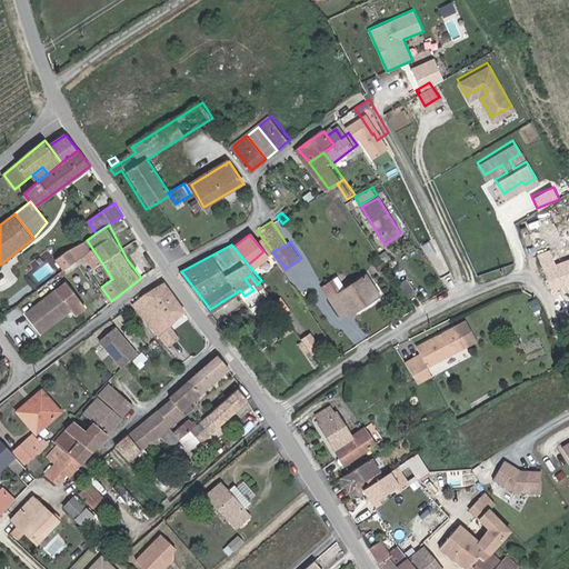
[(77,259),(69,248),(56,258),(65,269),(77,259)]
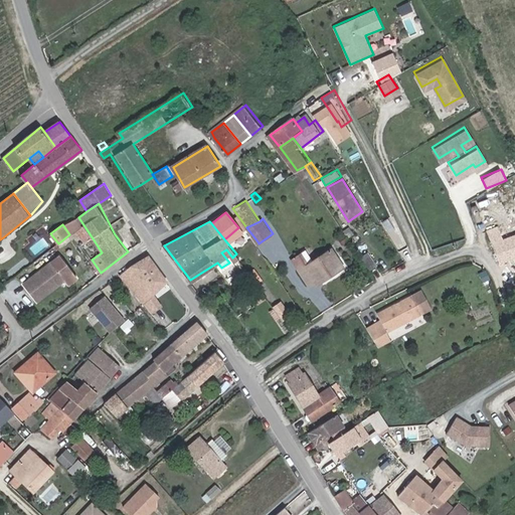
[(514,234),(490,244),(498,265),(514,258),(514,234)]
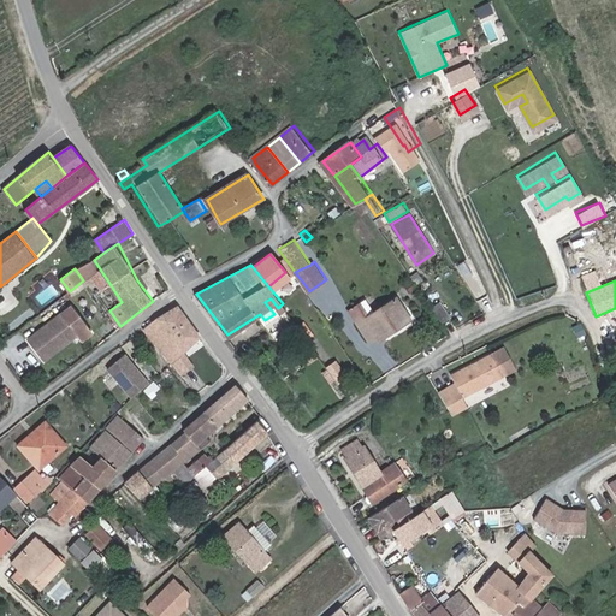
[(414,317),(400,296),(368,315),(367,313),(357,319),(372,339),(381,335),(383,337),(414,317)]
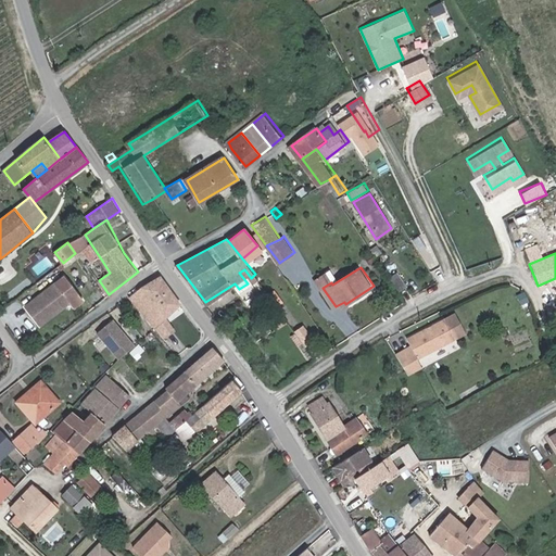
[(409,287),(400,272),(393,277),(403,291),(409,287)]
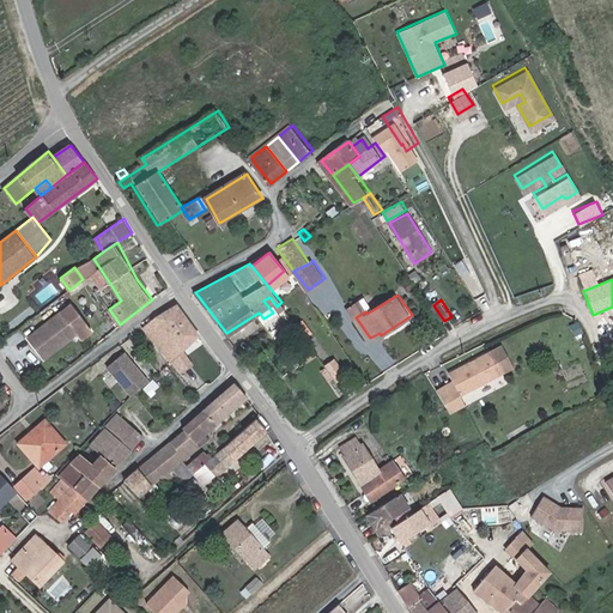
[(200,334),(178,305),(159,316),(161,317),(147,327),(159,343),(173,360),(200,334)]
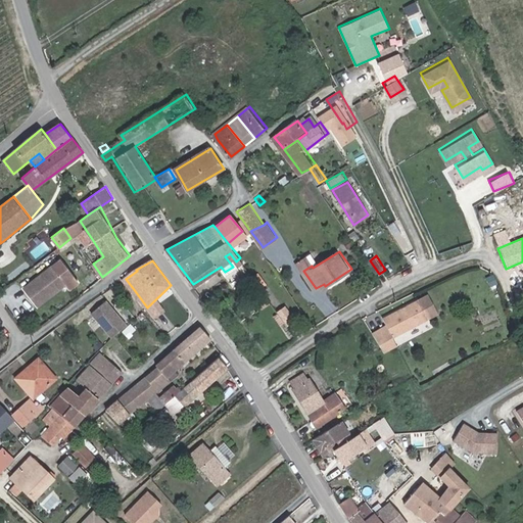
[(55,292),(68,283),(54,265),(26,288),(38,303),(54,291),(55,292)]
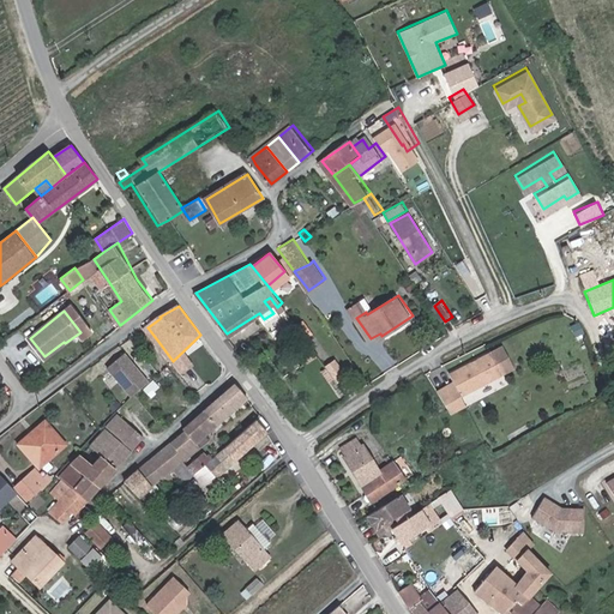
[(112,326),(101,314),(94,321),(103,333),(112,326)]
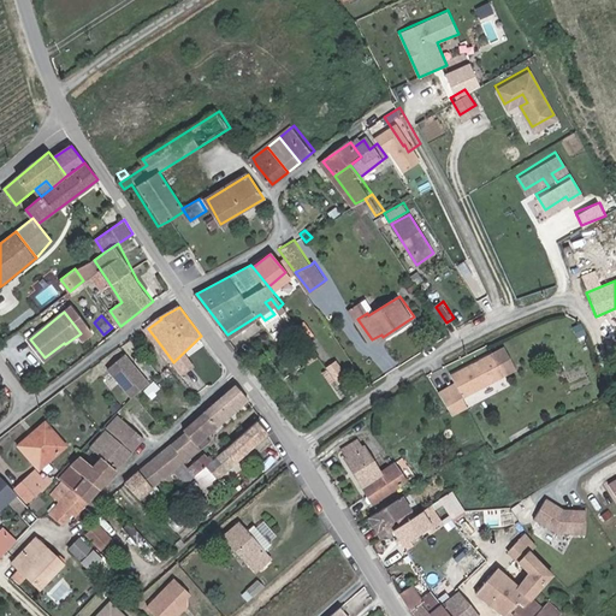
[(588,338),(584,329),(576,331),(580,342),(588,338)]
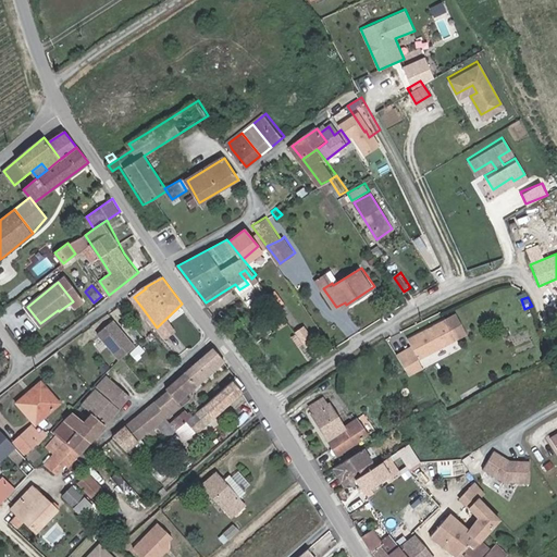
[(287,316),(283,308),(272,316),(277,322),(287,316)]
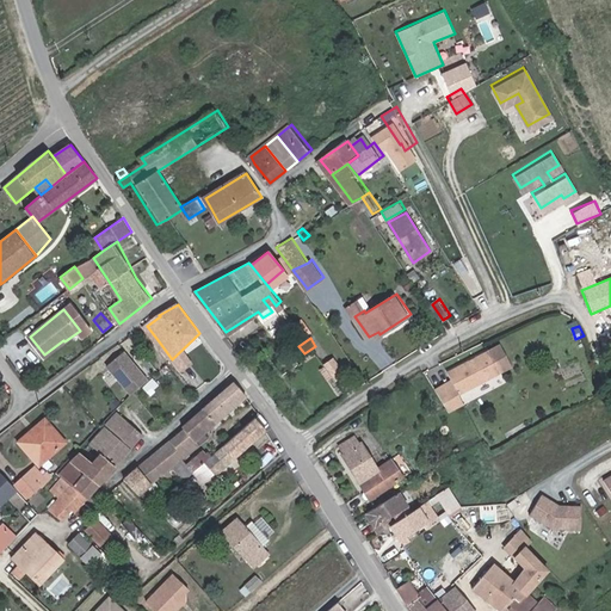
[(47,357),(65,341),(63,340),(44,355),(47,357)]
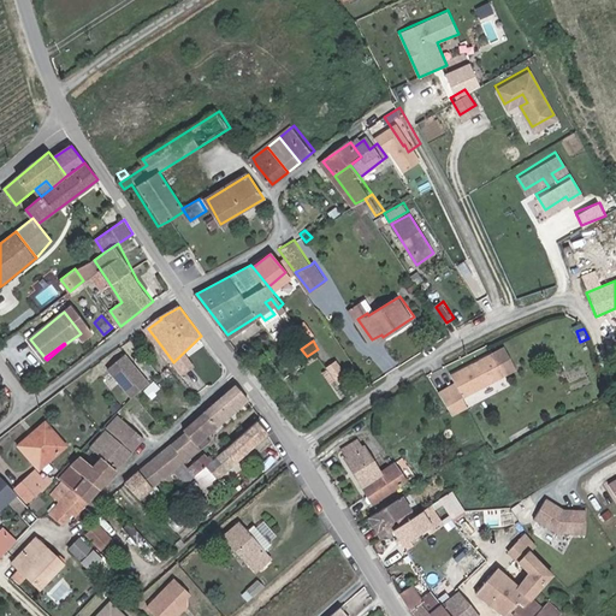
[(152,383),(128,354),(111,367),(135,396),(136,395),(137,395),(152,383)]
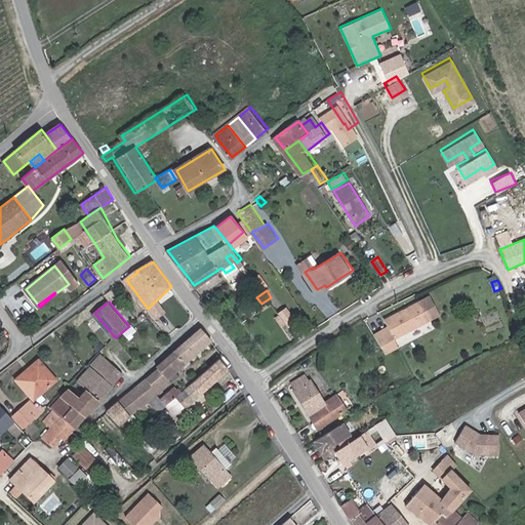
[(431,320),(421,301),(387,319),(396,337),(431,320)]
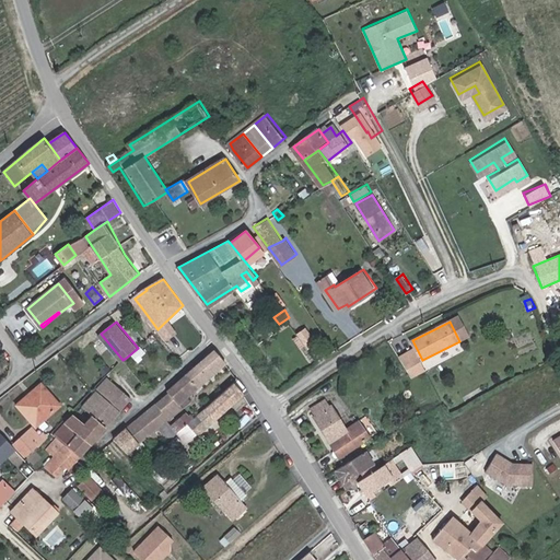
[(304,327),(293,338),(302,346),(312,335),(304,327)]
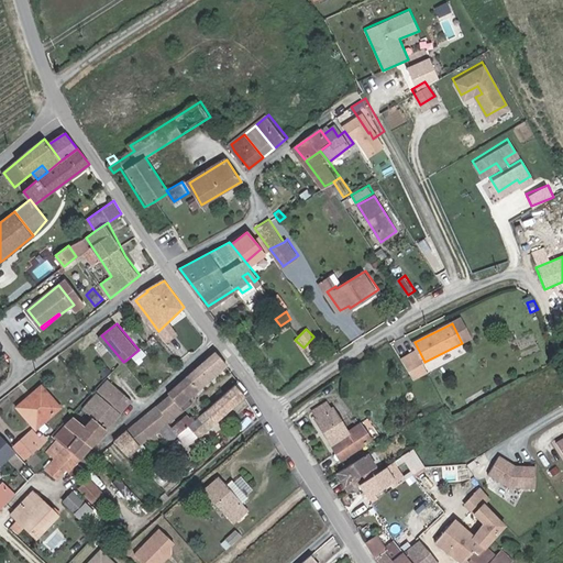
[(130,455),(153,433),(163,424),(177,411),(190,400),(188,397),(229,365),(229,364),(218,351),(196,368),(170,390),(173,394),(161,405),(118,442),(130,455)]
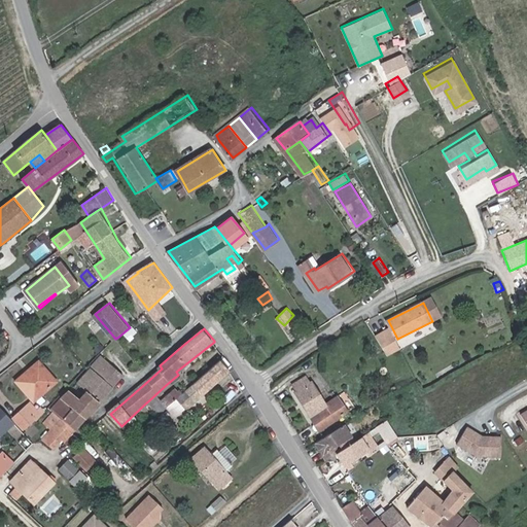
[(89,391),(101,401),(124,376),(111,363),(109,364),(102,358),(78,382),(89,391)]
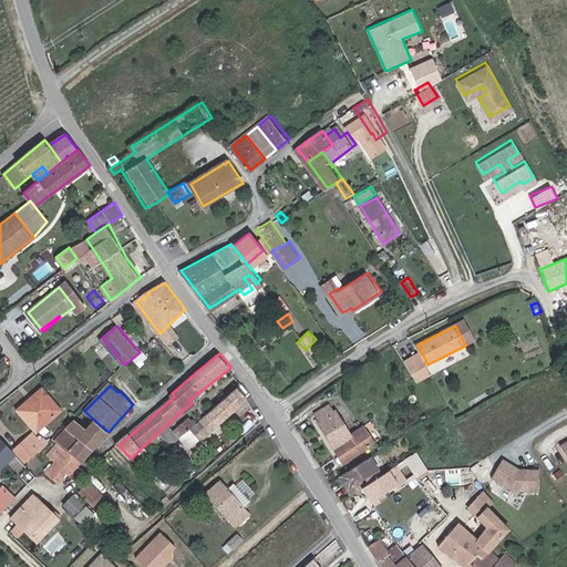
[(45,390),(42,387),(29,399),(32,402),(45,390)]
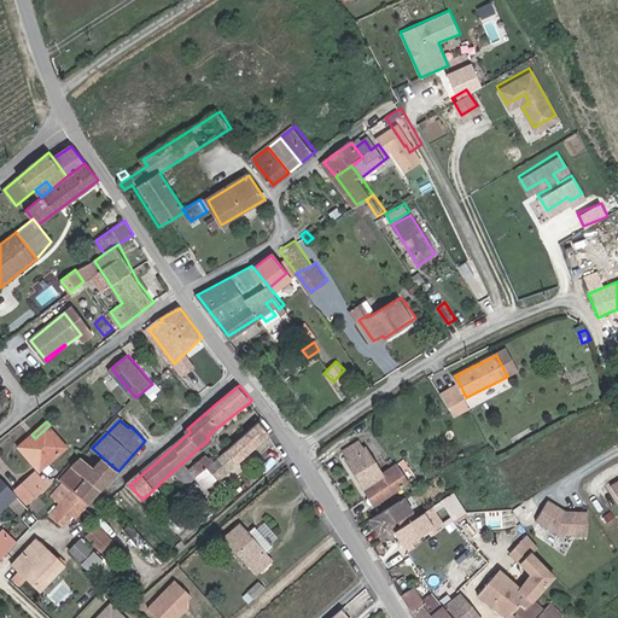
[(215,460),(208,467),(219,478),(256,445),(270,433),(260,421),(229,448),(215,460)]
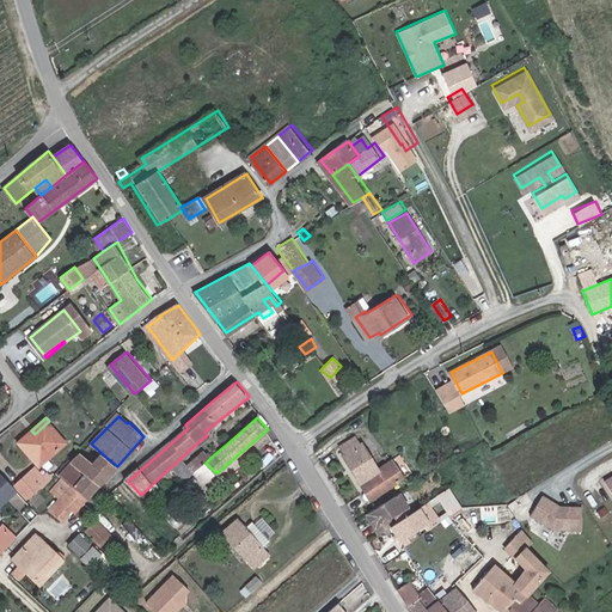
[(67,439),(49,421),(35,434),(31,430),(20,440),(41,463),(67,439)]
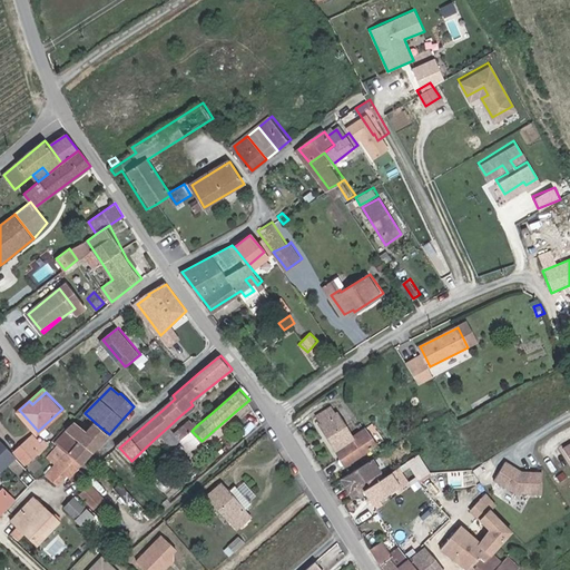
[(333,415),(328,409),(316,416),(320,423),(318,424),(334,450),(335,450),(346,467),(376,448),(365,430),(352,439),(336,413),(333,415)]
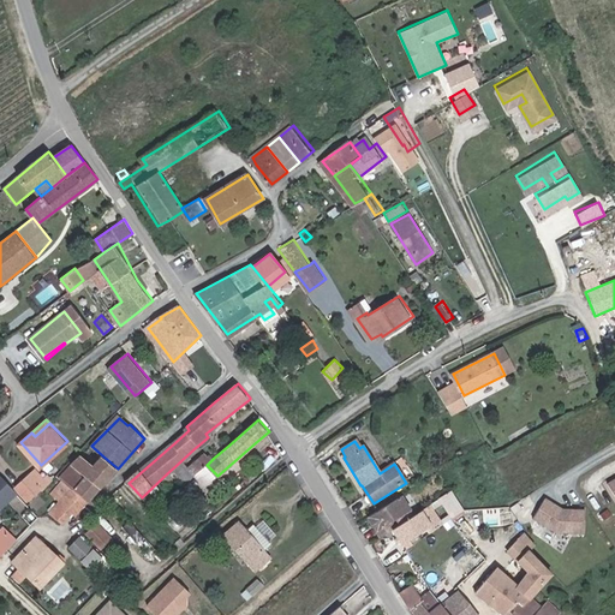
[(96,465),(83,454),(81,457),(94,467),(96,465)]
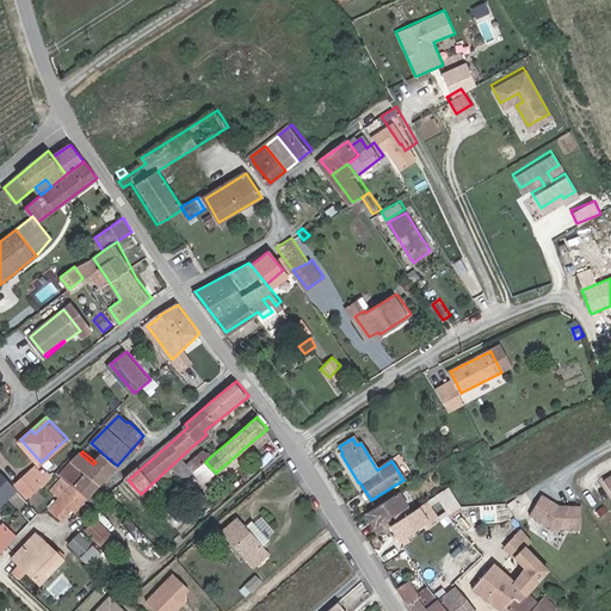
[(191,475),(205,462),(213,455),(209,451),(207,454),(204,451),(184,468),(191,475)]
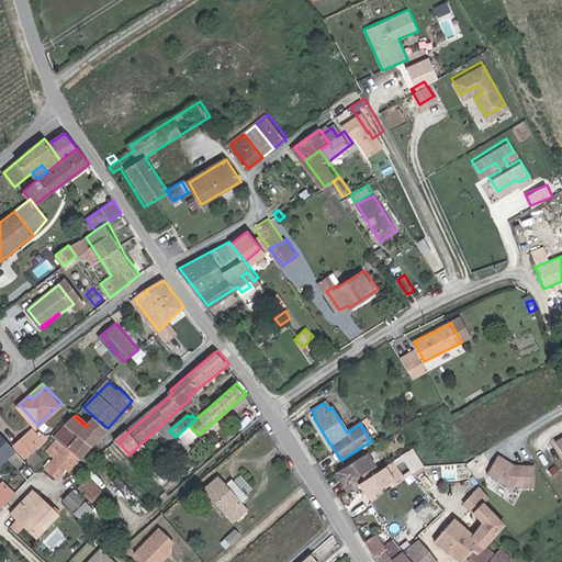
[(108,428),(94,417),(88,425),(86,427),(74,417),(66,425),(91,446),(108,428)]
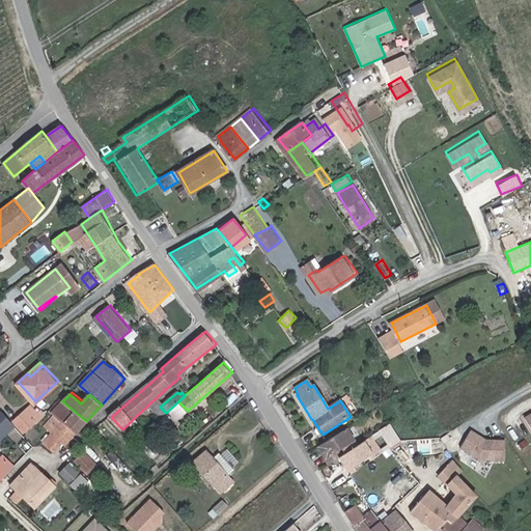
[(160,407),(154,400),(144,409),(156,421),(166,413),(160,407)]
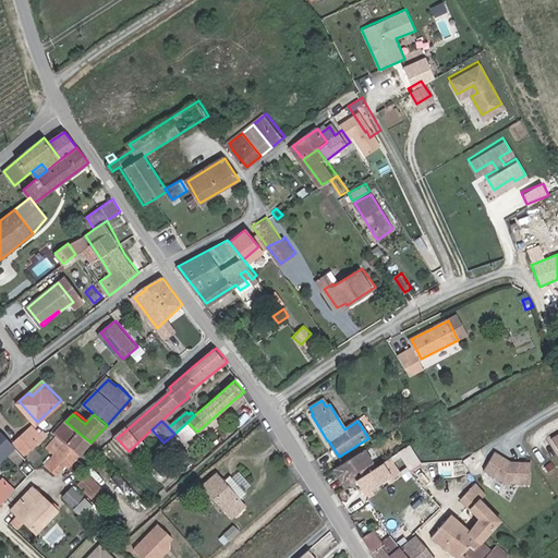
[(60,437),(81,455),(91,443),(65,422),(56,433),(60,437)]
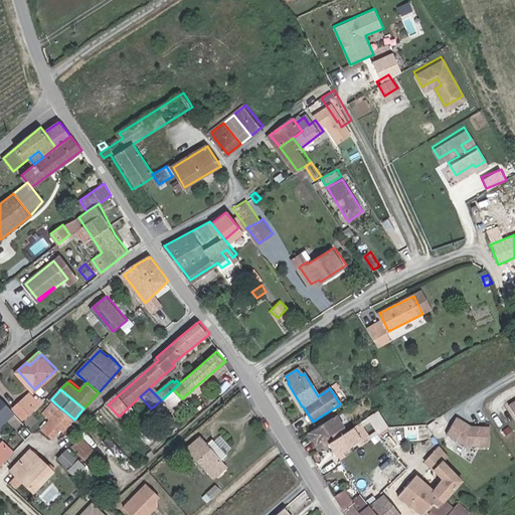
[(37,404),(28,393),(24,398),(34,408),(37,404)]
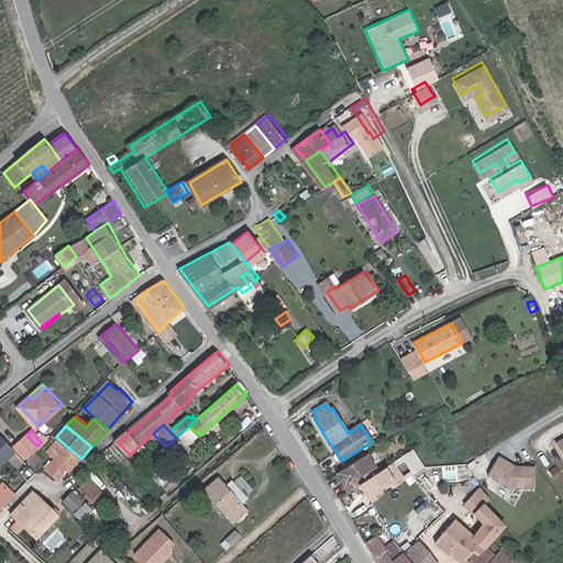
[(0,464),(14,451),(0,434),(0,464)]
